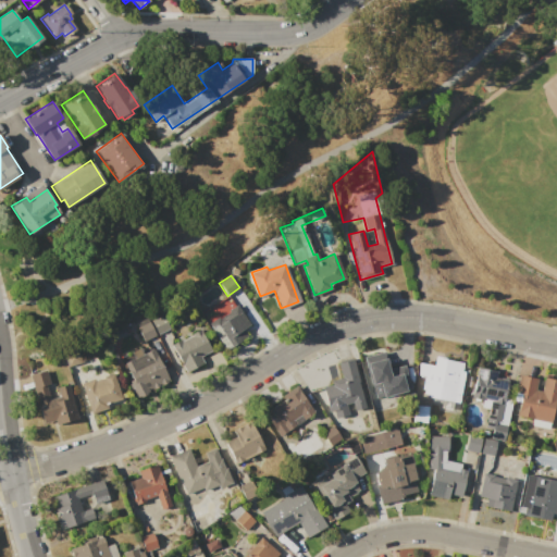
[(225,349),(208,323),(235,305),(248,325),(242,330),(245,335),(225,349)]
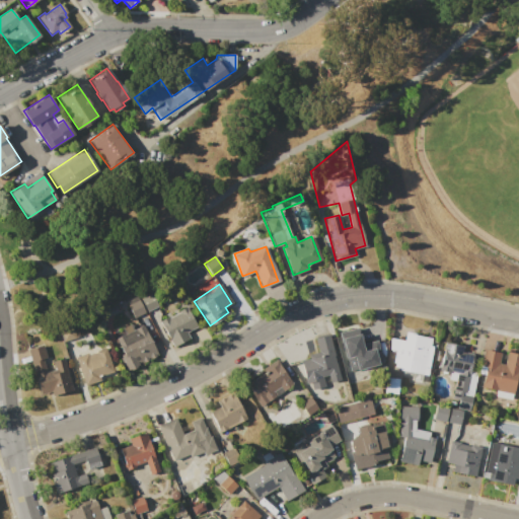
[(140,299),(152,294),(157,306),(146,311),(140,299)]
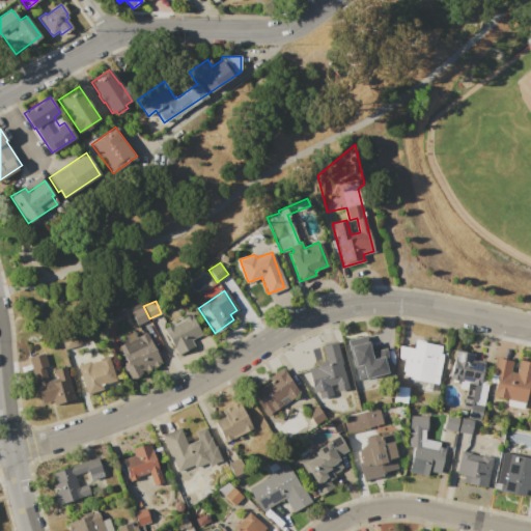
[(129,308),(140,303),(147,319),(137,325),(129,308)]
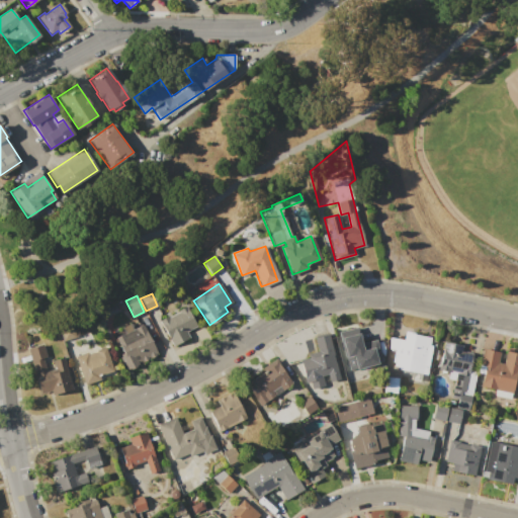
[(159,320),(168,316),(169,317),(178,312),(178,311),(184,307),(195,327),(187,331),(190,336),(172,345),(159,320)]
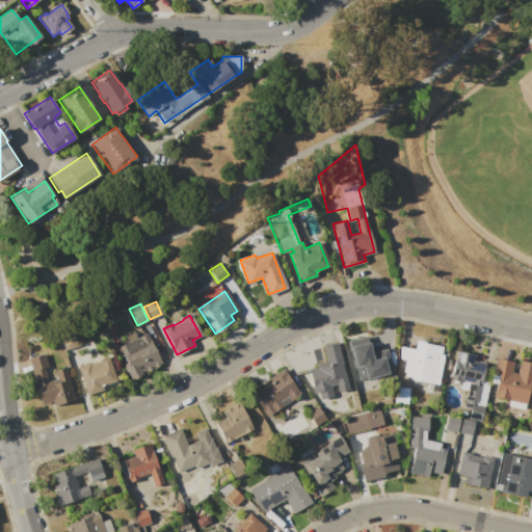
[(131,379),(127,371),(126,372),(123,366),(124,366),(124,364),(127,363),(118,346),(127,342),(125,337),(134,331),(137,337),(144,333),(161,365),(131,379)]
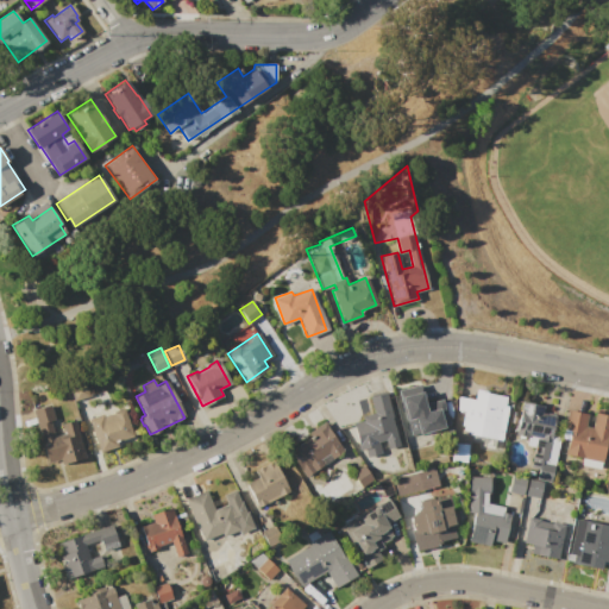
[(394,390),(420,383),(426,403),(440,400),(447,426),(412,437),(408,427),(405,428),(394,390)]
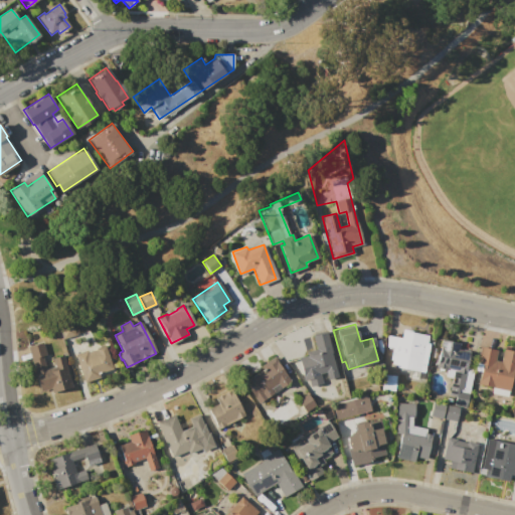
[(427,336),(426,343),(430,343),(423,373),(418,372),(416,379),(406,377),(407,372),(398,370),(399,368),(395,367),(395,365),(390,364),(391,360),(390,359),(392,348),(386,347),(388,336),(400,338),(402,329),(411,331),(411,333),(427,336)]
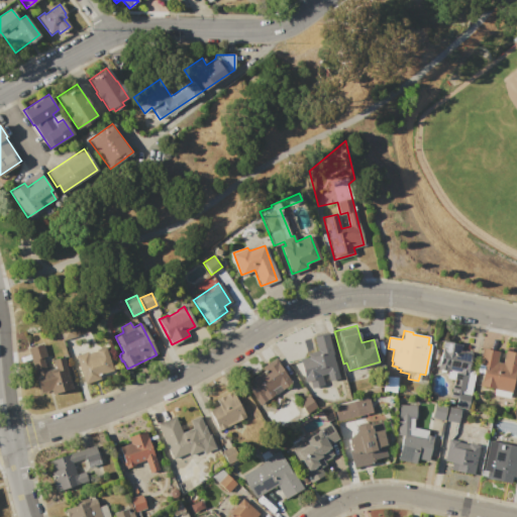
[(310,387),(309,381),(306,382),(300,358),(308,356),(307,353),(318,350),(314,337),(326,334),(337,380),(330,382),(328,373),(320,375),(323,384),(310,387)]
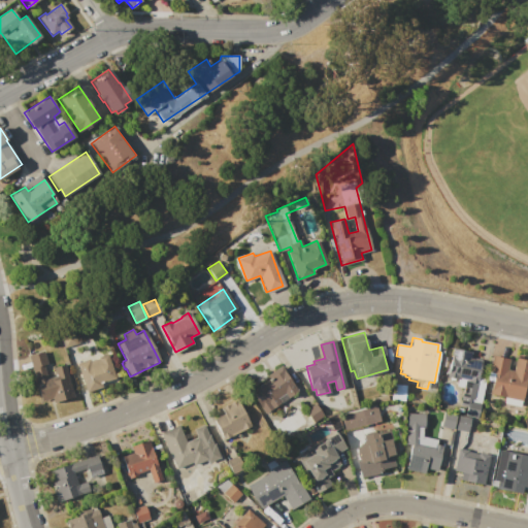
[(452,348),(471,352),(470,358),(482,360),(479,377),(485,380),(477,417),(464,415),(466,407),(460,406),(465,378),(459,377),(459,380),(447,377),(452,348)]
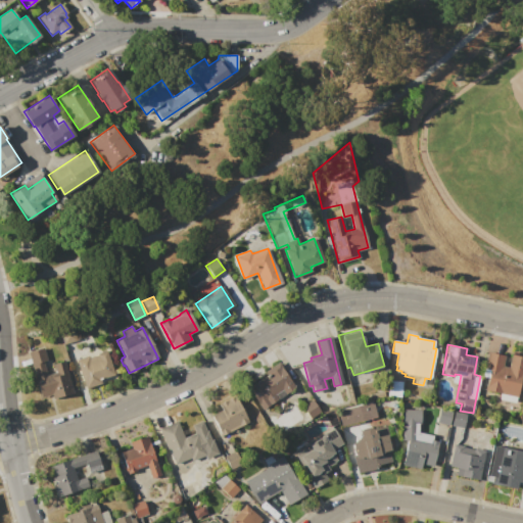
[(27,352),(44,348),(47,360),(43,362),(46,374),(55,372),(53,364),(62,361),(72,392),(53,397),(52,395),(40,398),(27,352)]
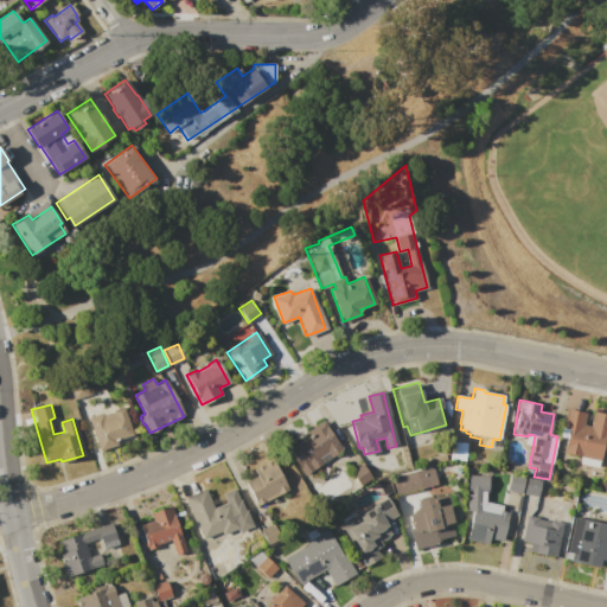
[(88,417),(102,413),(103,415),(113,413),(112,410),(123,407),(133,434),(115,440),(116,443),(98,449),(88,417)]
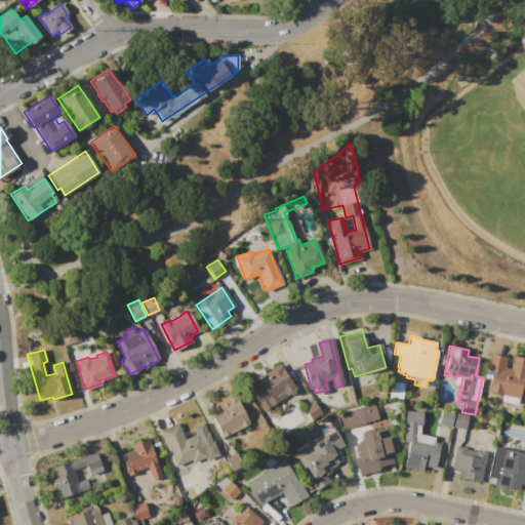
[(524,358),(524,369),(518,405),(500,402),(501,395),(482,391),(488,354),(507,357),(505,368),(510,369),(512,356),(524,358)]
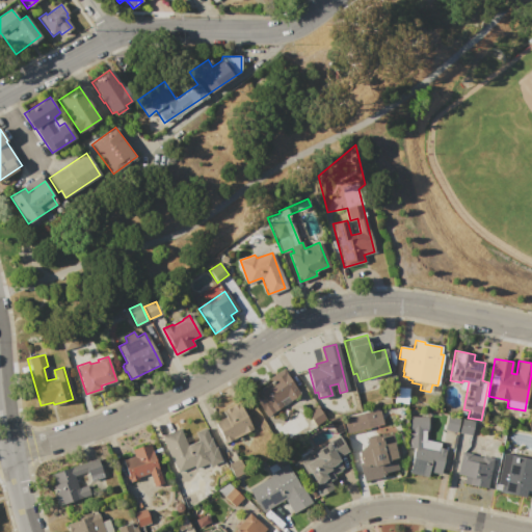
[(251,395),(272,381),(270,377),(283,369),(299,395),(291,400),(288,396),(278,402),(282,406),(265,417),(251,395)]
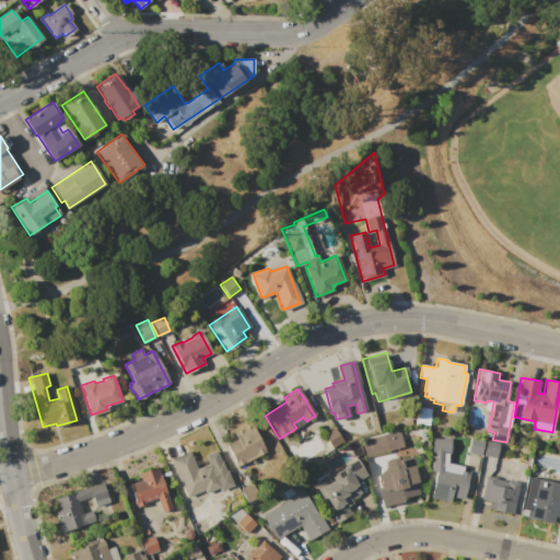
[(430,408),(430,426),(415,426),(416,408),(430,408)]
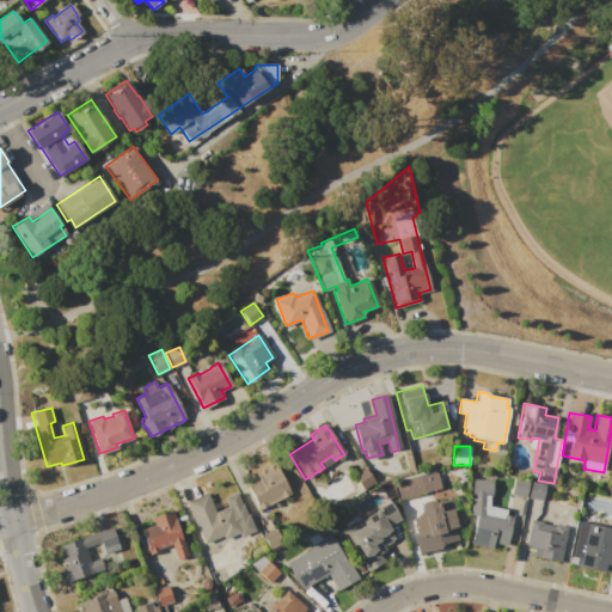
[(259,509),(246,485),(258,479),(256,472),(276,461),(292,493),(259,509)]
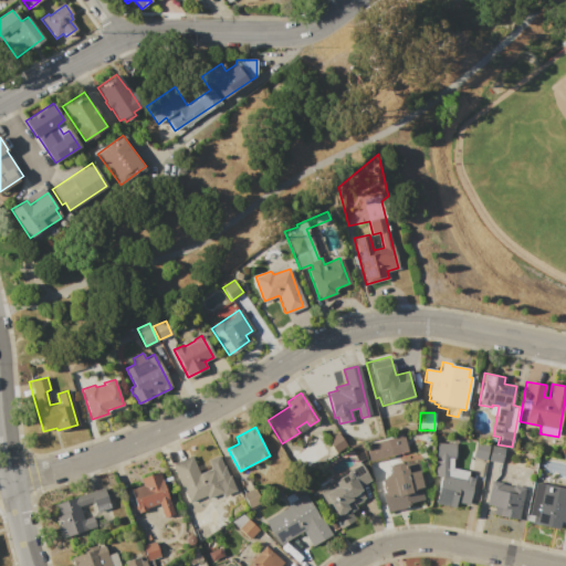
[(325,440),(336,432),(344,446),(333,453),(325,440)]
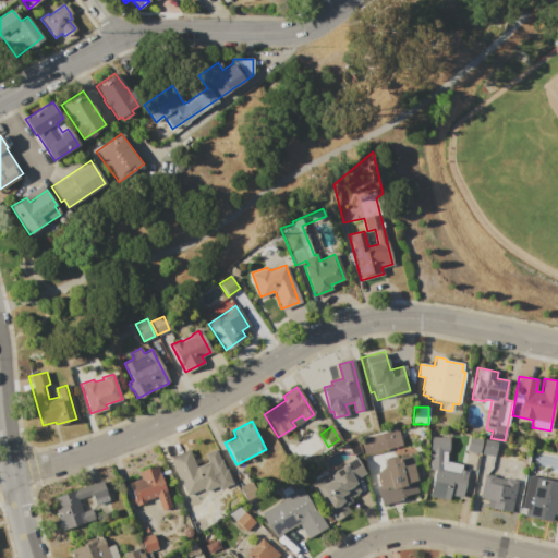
[(359,437),(397,427),(401,445),(363,455),(359,437)]
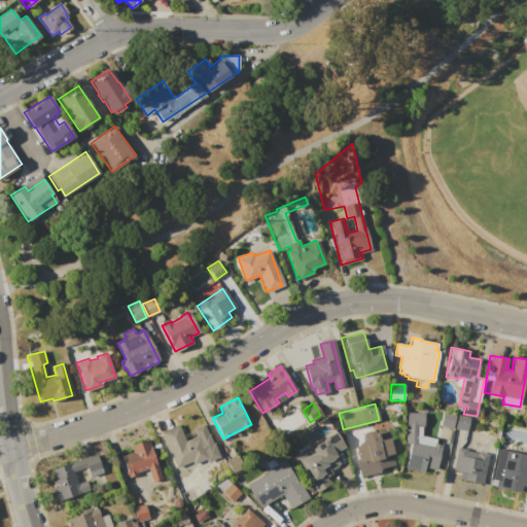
[(441,445),(435,469),(425,467),(424,471),(401,467),(405,450),(407,412),(423,413),(422,435),(435,437),(434,444),(441,445)]
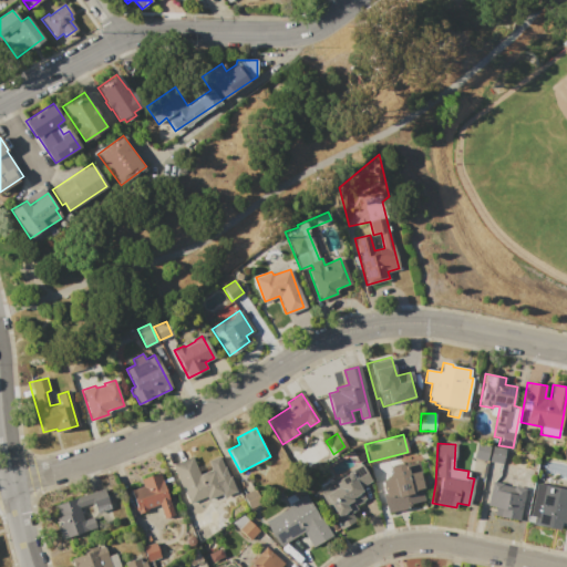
[(476,443),(490,445),(486,461),(473,457),(476,443)]
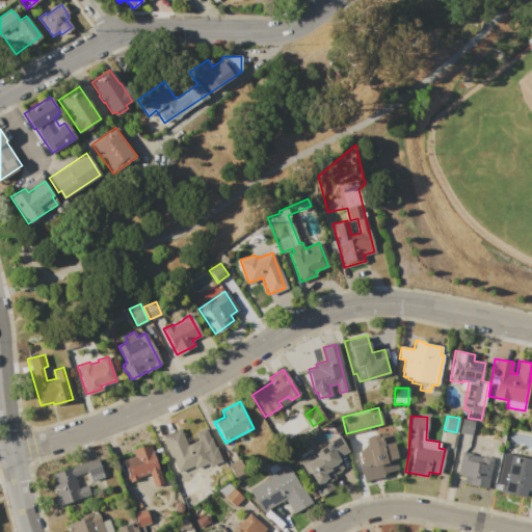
[(462,419),(474,421),(471,435),(459,432),(462,419)]
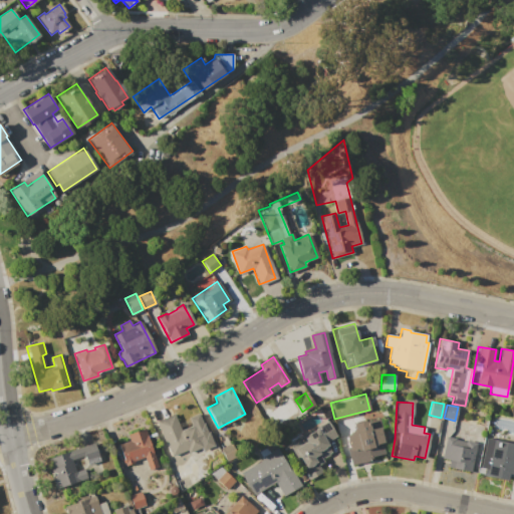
[(156,421),(174,413),(181,431),(192,426),(188,418),(198,413),(207,433),(209,432),(214,445),(203,450),(201,447),(189,453),(187,449),(171,456),(156,421)]
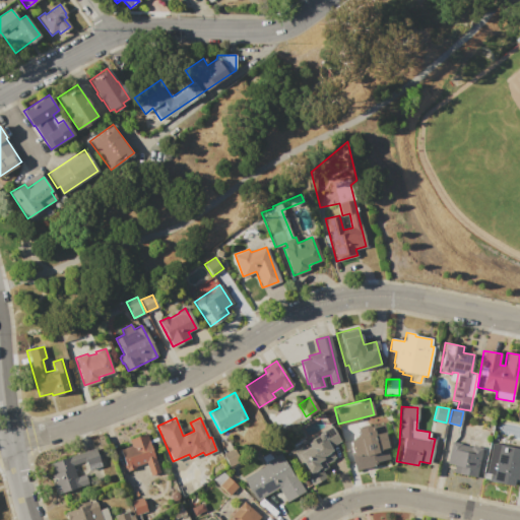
[(355,469),(350,452),(352,452),(349,439),(354,438),(358,432),(358,429),(382,423),(388,446),(385,447),(388,460),(355,469)]
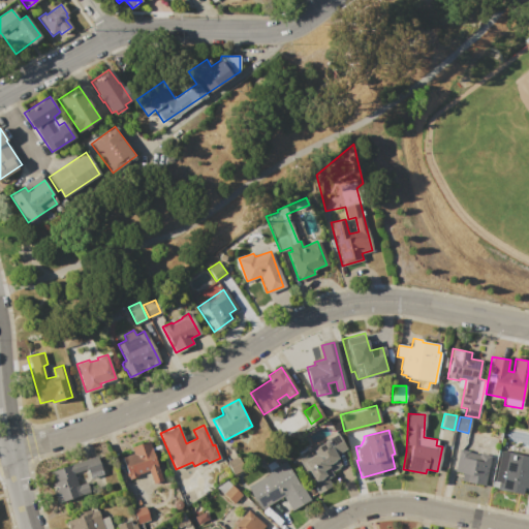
[(300,461),(314,453),(312,449),(328,440),(327,439),(337,433),(346,448),(336,456),(341,465),(331,471),(333,475),(328,478),(331,485),(318,493),(300,461)]
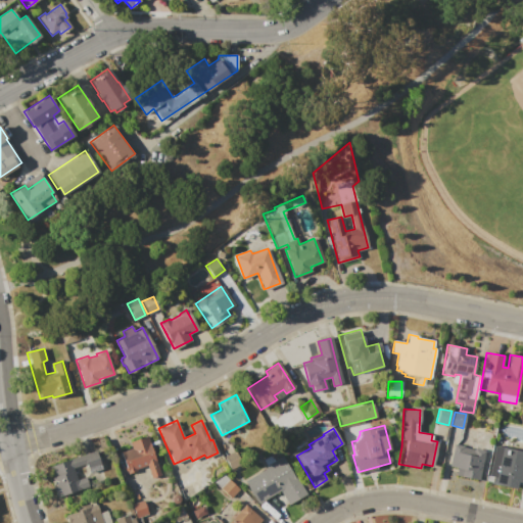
[(147,436),(159,475),(150,478),(146,465),(136,468),(137,470),(127,473),(120,452),(131,448),(129,442),(147,436)]
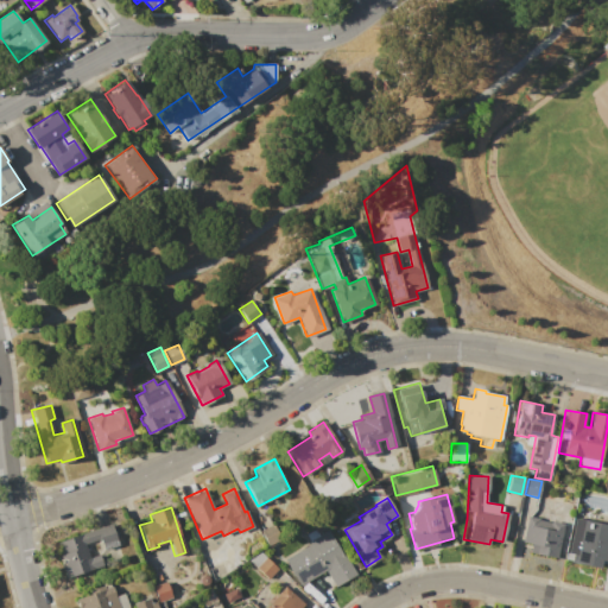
[(556,557),(530,552),(531,544),(523,543),(527,517),(562,523),(556,557)]
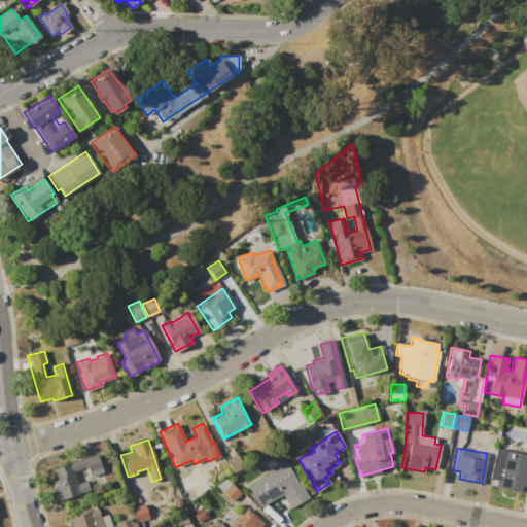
[(497,450),(526,455),(526,487),(521,486),(520,492),(495,488),(495,486),(489,484),(490,479),(492,479),(497,450)]
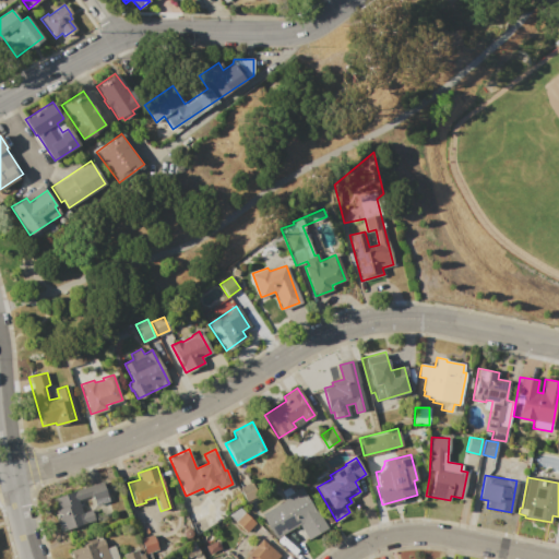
[(102,482),(109,500),(95,506),(91,495),(78,499),(82,512),(91,509),(94,520),(59,532),(51,512),(56,510),(52,499),(102,482)]
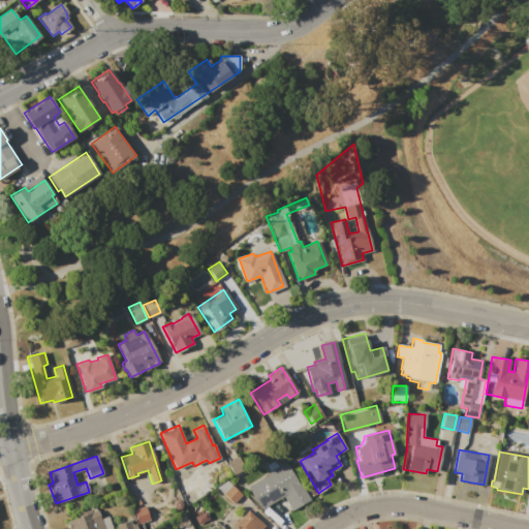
[(226,462),(238,456),(245,469),(234,475),(226,462)]
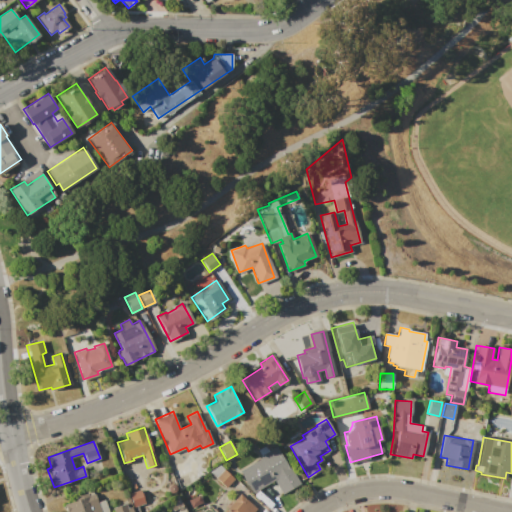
[(275,446),(298,484),(281,494),(273,481),(253,493),(240,471),(261,458),(259,456),(261,454),(258,450),(265,445),(268,450),(275,446)]
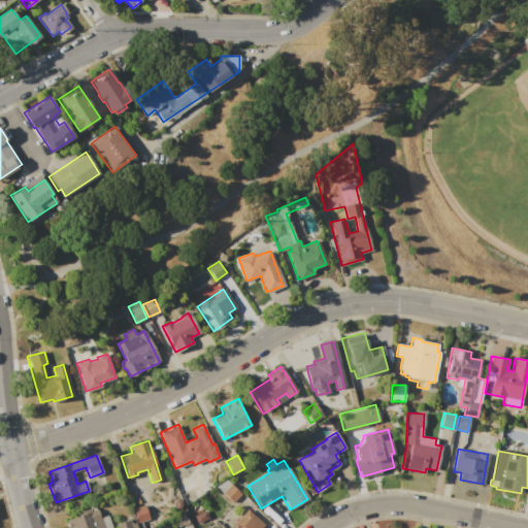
[(226,479),(241,494),(233,503),(217,486),(226,479)]
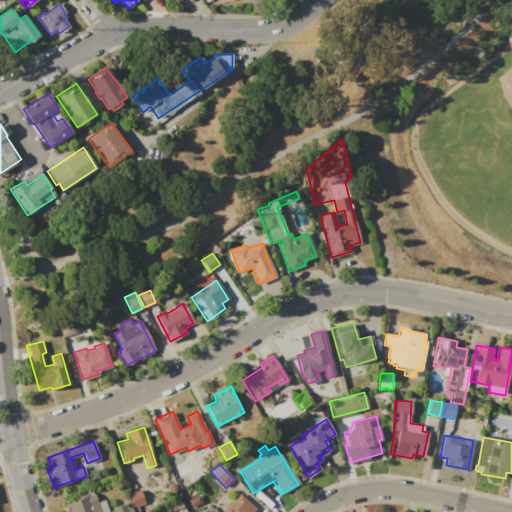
[(132,506),(128,493),(139,489),(143,502),(132,506)]
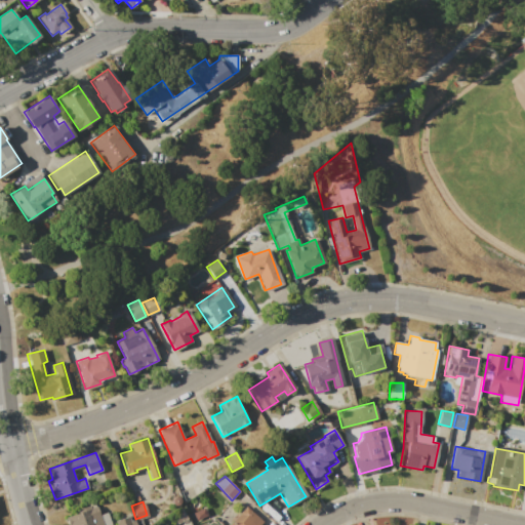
[(228,524),(245,506),(263,521),(258,524),(228,524)]
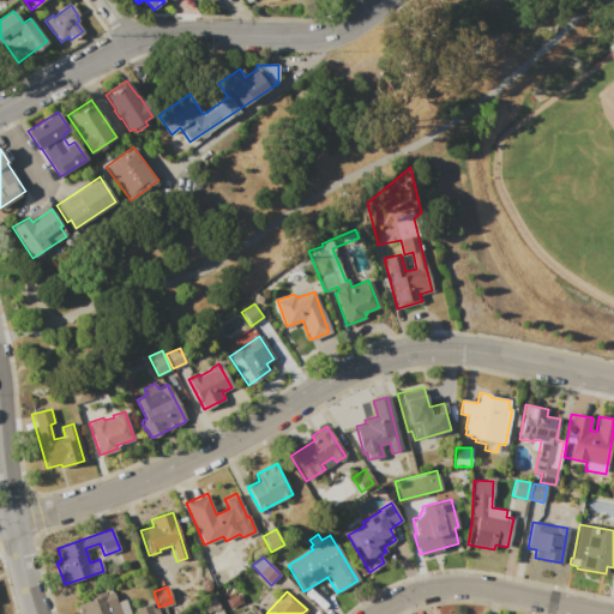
[(78,613),(76,605),(113,593),(115,603),(125,600),(127,613),(78,613)]
